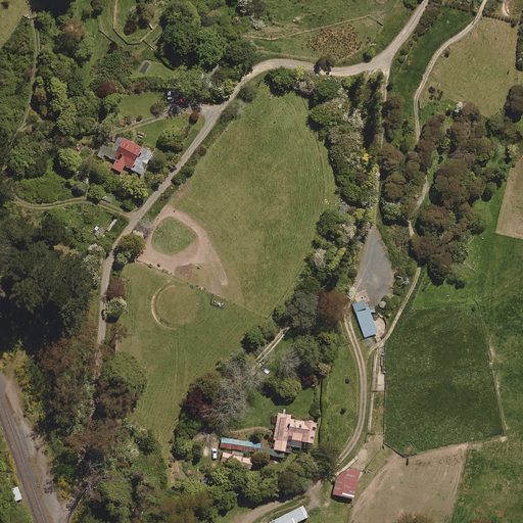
[(125,167),(142,176),(153,153),(120,135),(107,157),(114,161),(110,168),(122,174),(125,167)]
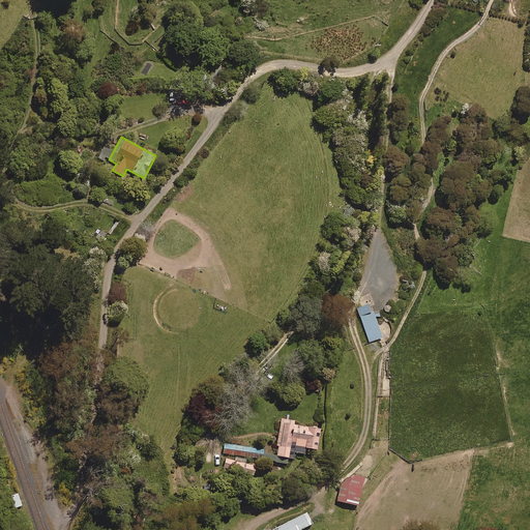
[(106,234),(96,229),(93,236),(101,241),(106,234)]
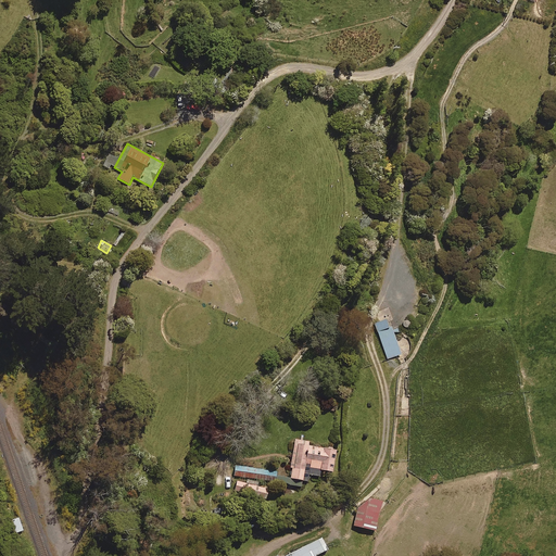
[(388,359),(401,354),(392,329),(399,327),(396,319),(390,321),(389,319),(375,324),(388,359)]
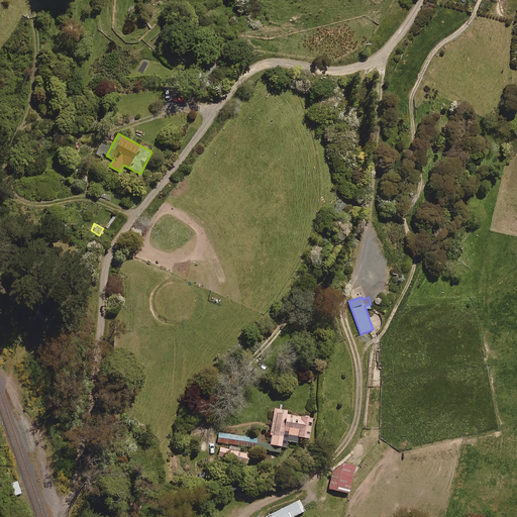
[(287,410),(274,408),(269,442),(257,441),(256,450),(282,453),(283,446),(287,447),(288,441),(297,442),(298,437),(309,438),(312,418),(287,414),(287,410)]
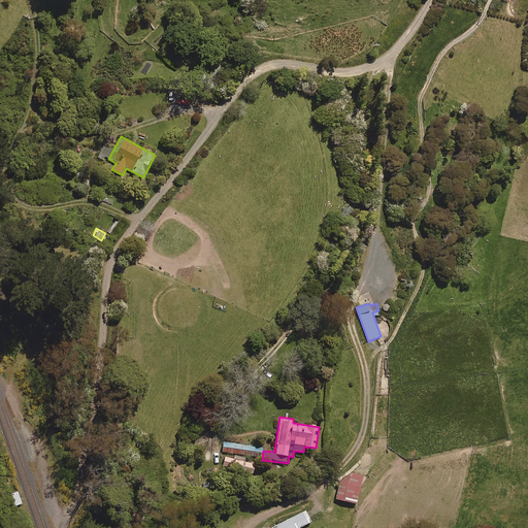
[(257,465),(226,456),(223,465),(254,474),(257,465)]
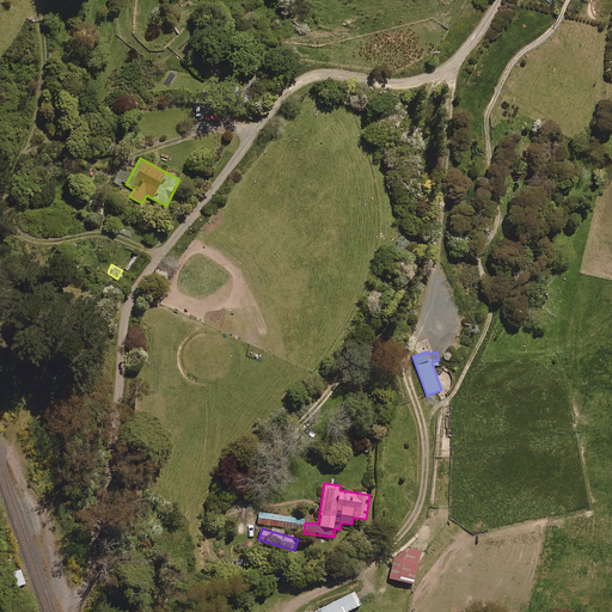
[(407,548),(404,556),(395,554),(390,579),(414,583),(414,582),(420,550),(407,548)]
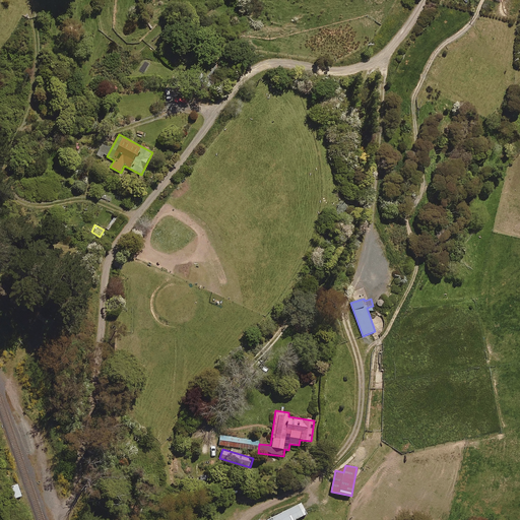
[(21,496),(17,483),(12,485),(15,498),(21,496)]
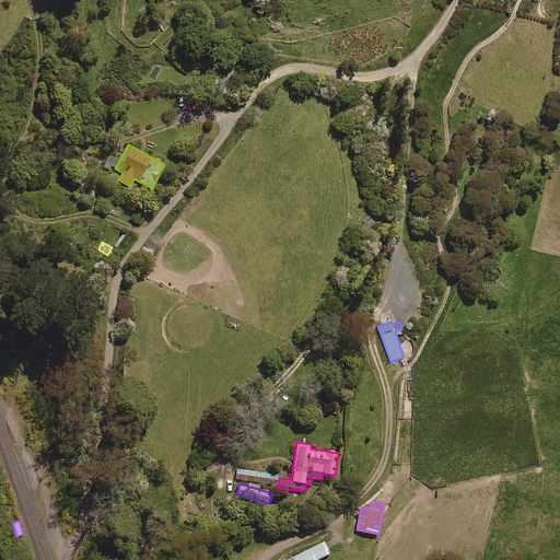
[(325,541),(287,559),(317,559),(330,553),(325,541)]
